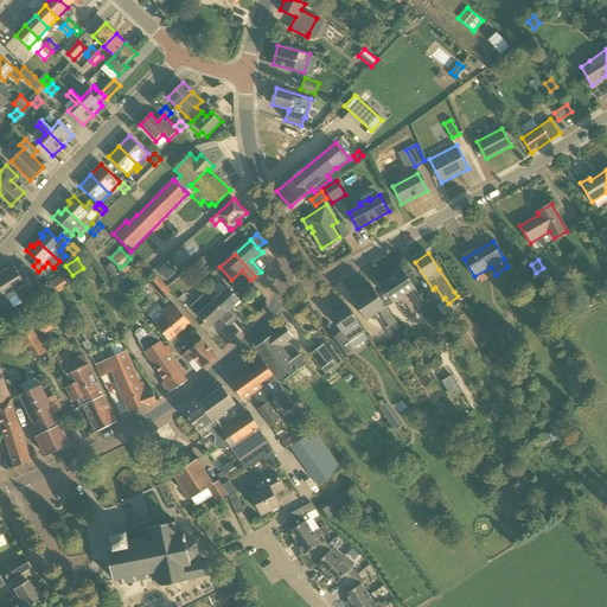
[(110,273),(116,268),(112,262),(104,268),(110,273)]
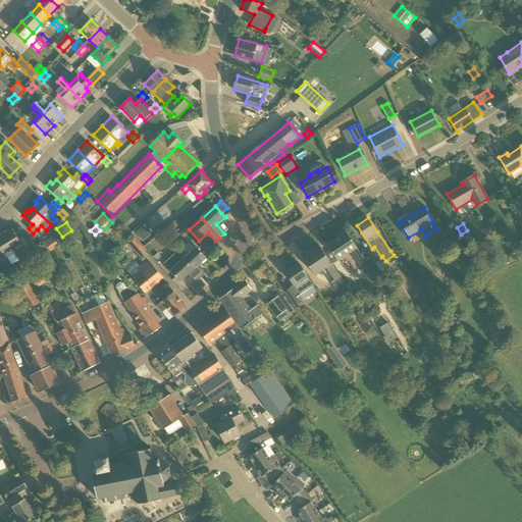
[(144,225),(136,232),(143,242),(152,235),(144,225)]
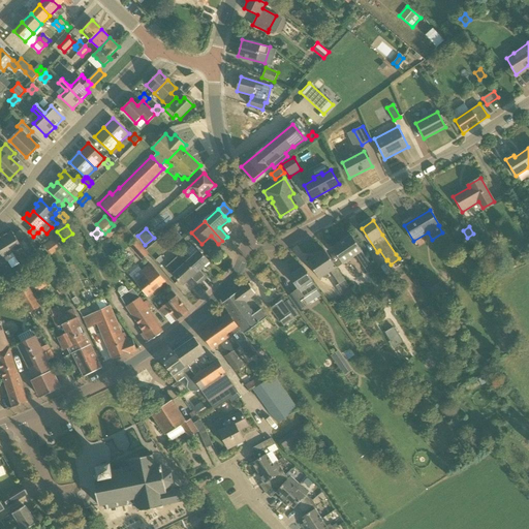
[(182,237),(187,242),(193,236),(188,230),(182,237)]
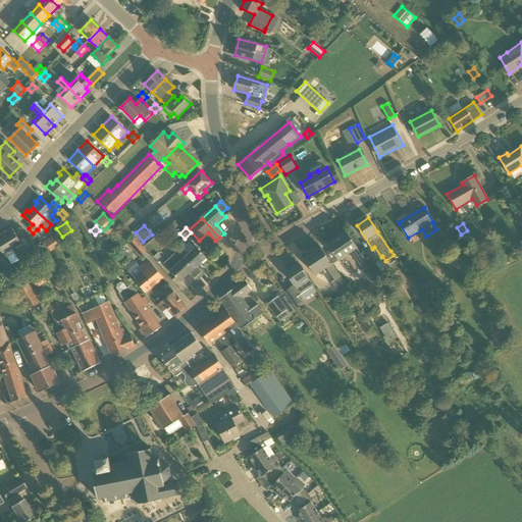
[(3,233),(13,250),(21,244),(24,249),(30,246),(23,235),(18,238),(12,228),(3,233)]
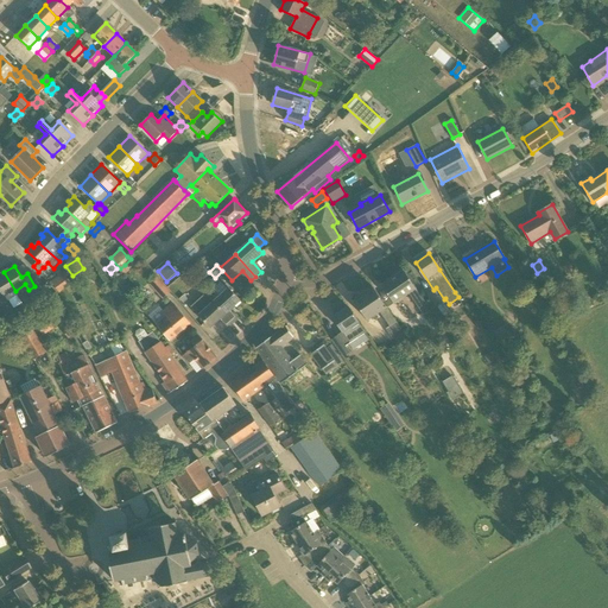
[(426,303),(404,270),(382,285),(394,303),(410,293),(419,308),(426,303)]
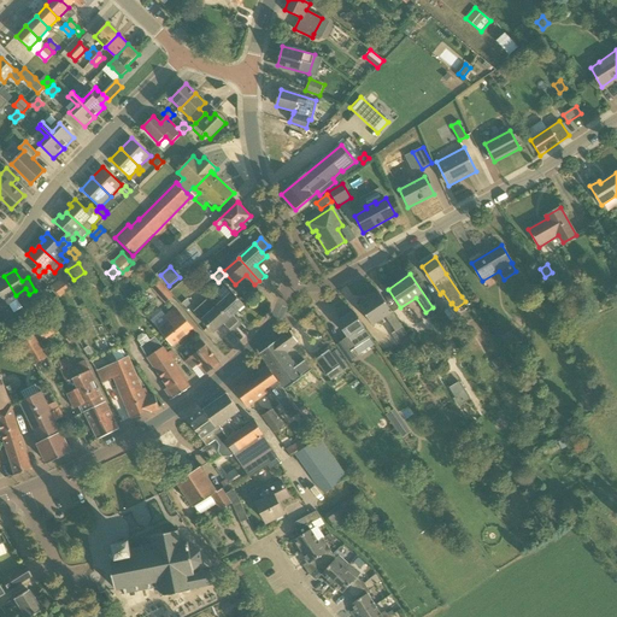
[(5,301),(16,295),(4,276),(0,278),(0,306),(3,311),(9,307),(5,301)]
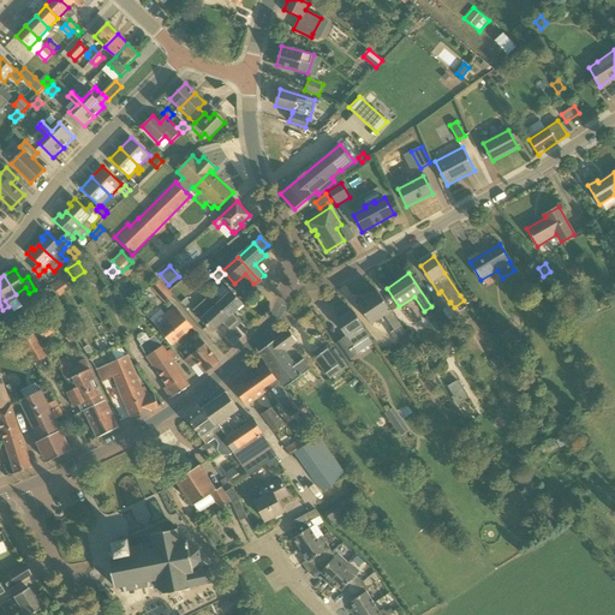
[(63,276),(51,285),(60,297),(71,287),(63,276)]
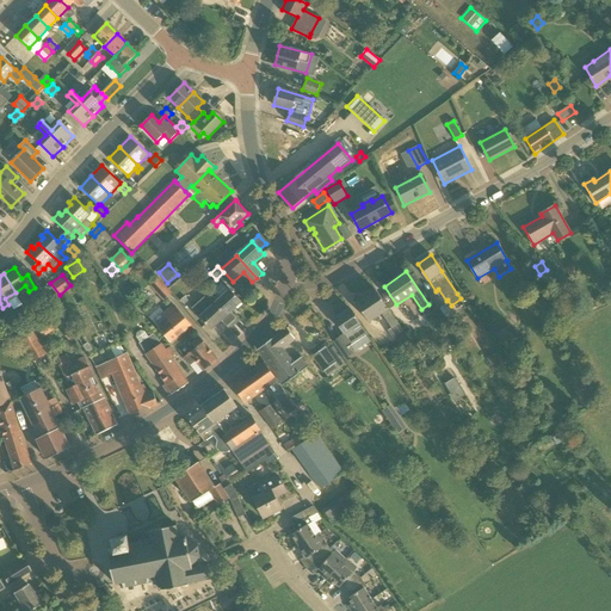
[(173,294),(168,289),(159,278),(150,285),(165,301),(173,294)]
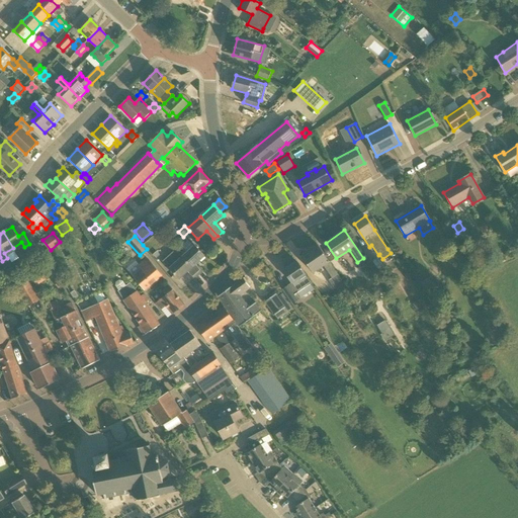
[(177,252),(198,276),(203,271),(196,264),(205,256),(195,245),(182,257),(177,252)]
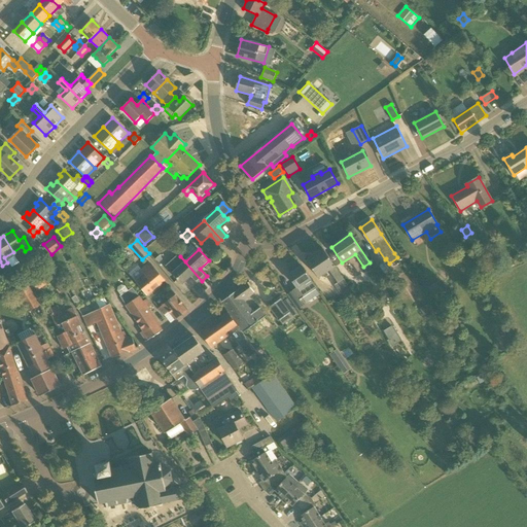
[(350,288),(324,249),(307,260),(319,278),(329,271),(338,283),(335,285),(341,294),(350,288)]
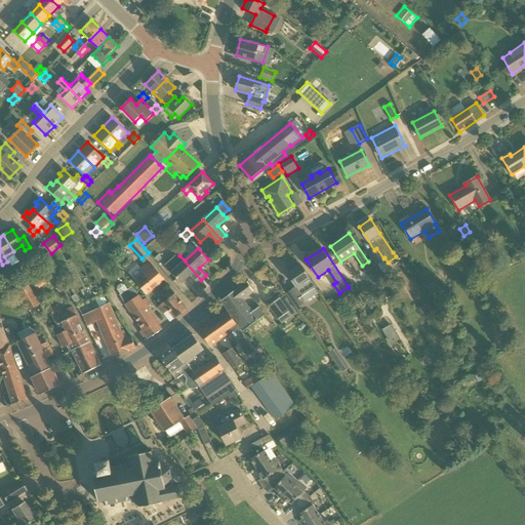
[(197,283),(201,280),(179,255),(167,267),(172,272),(171,272),(182,284),(191,276),(197,283)]
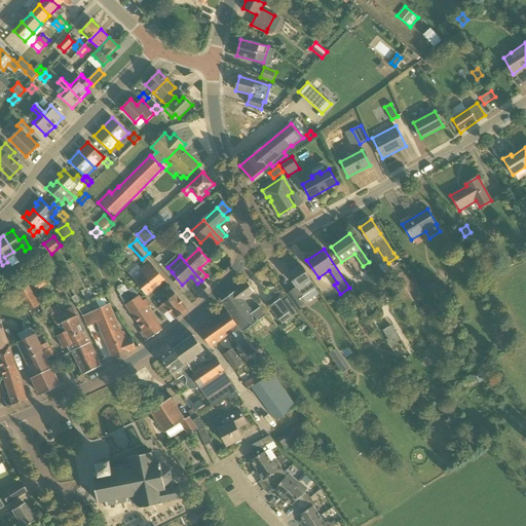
[(27,271),(34,267),(31,260),(23,265),(27,271)]
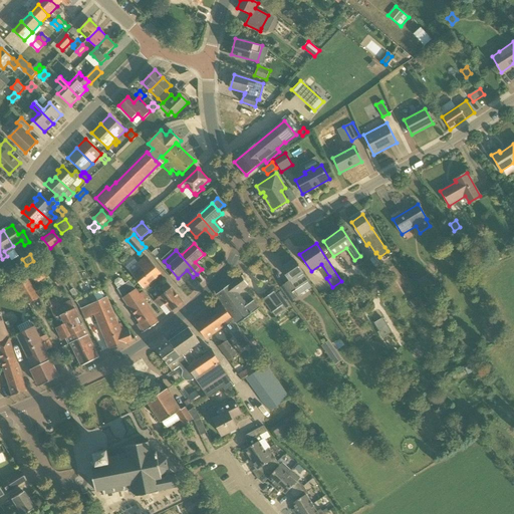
[(132,274),(134,276),(144,288),(161,274),(147,256),(139,263),(141,266),(132,274)]
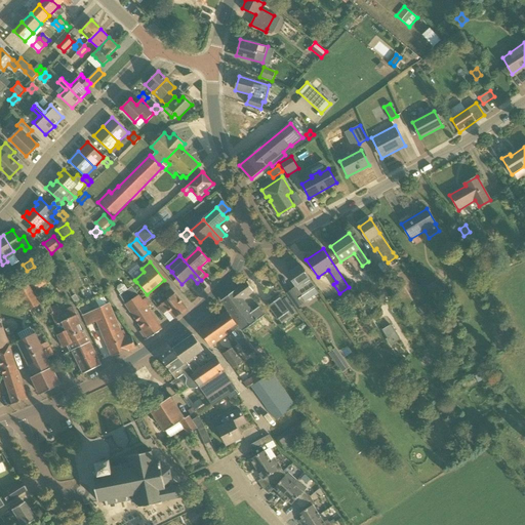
[(10,276),(24,268),(22,264),(8,273),(10,276)]
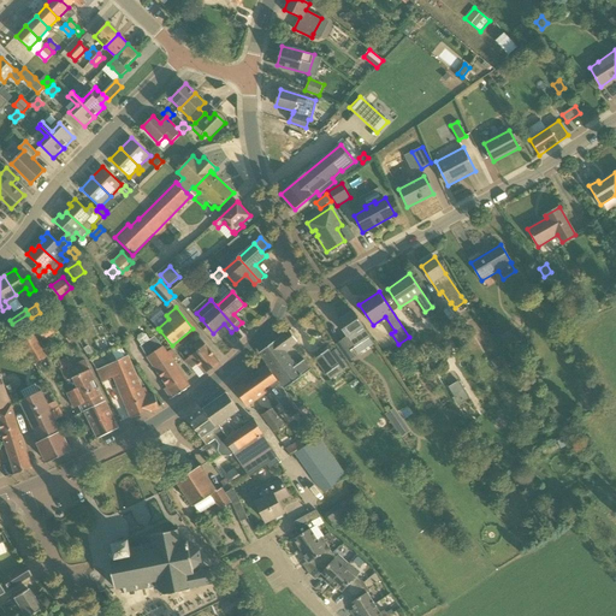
[(363,326),(360,320),(354,312),(338,321),(348,336),(336,344),(349,361),(355,357),(350,350),(362,343),(355,332),(363,326)]
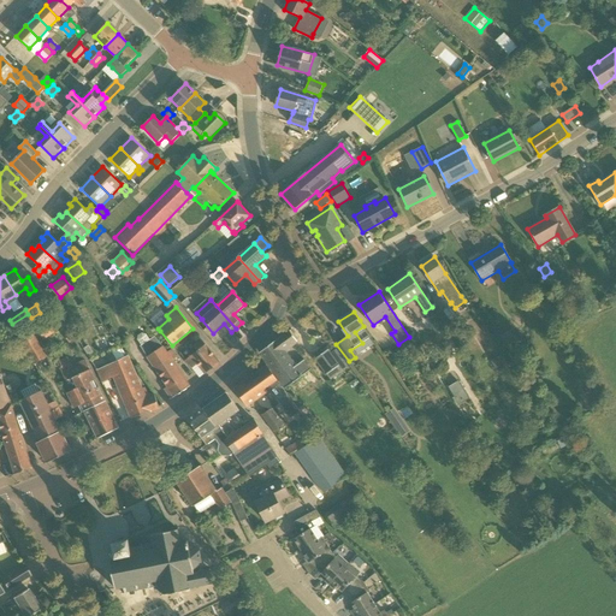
[(165,349),(164,347),(163,347),(148,327),(146,330),(152,339),(150,339),(147,333),(142,333),(138,336),(138,339),(142,345),(141,347),(148,357),(167,386),(165,389),(172,400),(190,386),(173,360),(177,357),(172,350),(167,353),(165,349)]
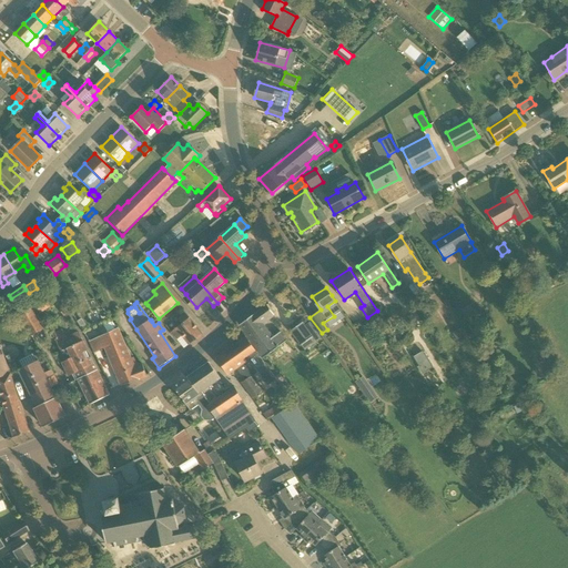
[(460,311),(466,321),(478,312),(473,303),(460,311)]
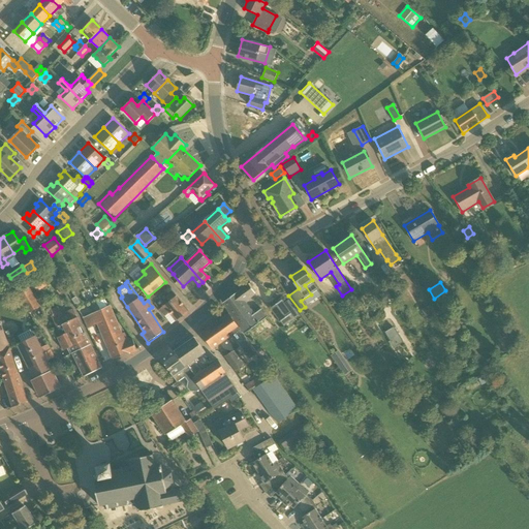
[(223,303),(230,313),(245,333),(268,317),(261,309),(254,315),(244,302),(255,292),(249,283),(223,303)]
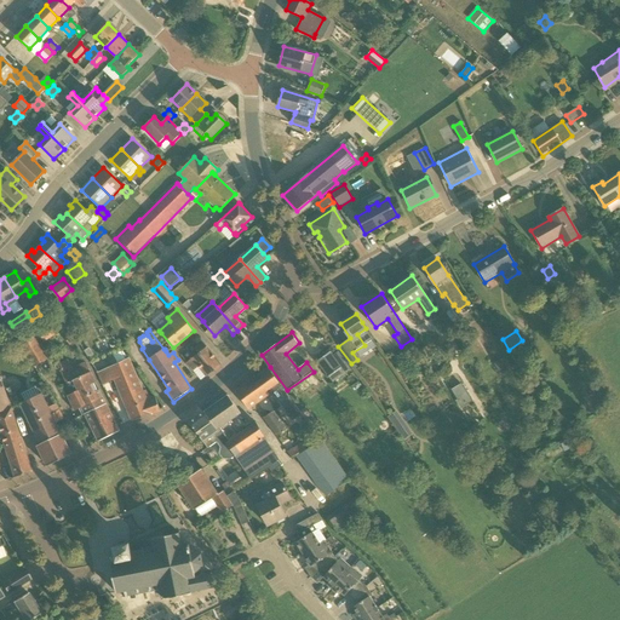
[(75,342),(69,333),(64,337),(70,345),(75,342)]
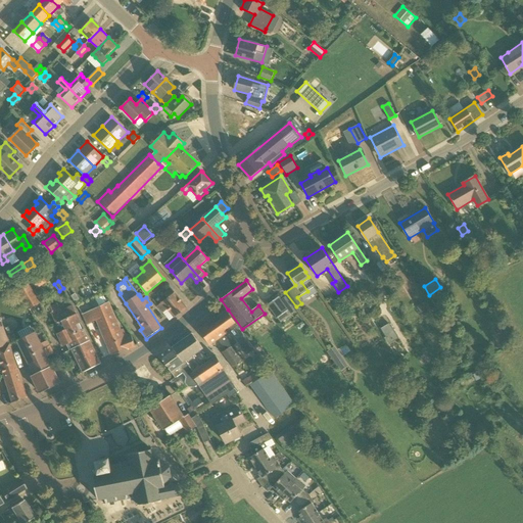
[(29,310),(41,302),(29,283),(16,290),(29,310)]
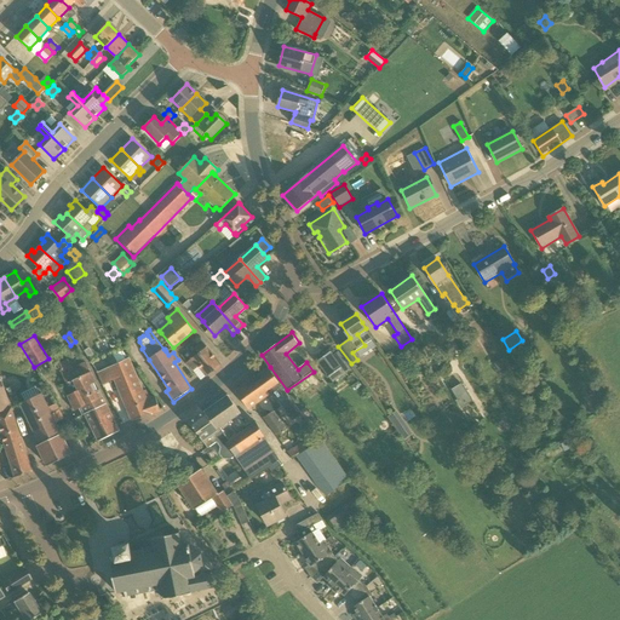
[(222,365),(204,343),(195,349),(199,354),(188,363),(194,371),(199,367),(207,377),(222,365)]
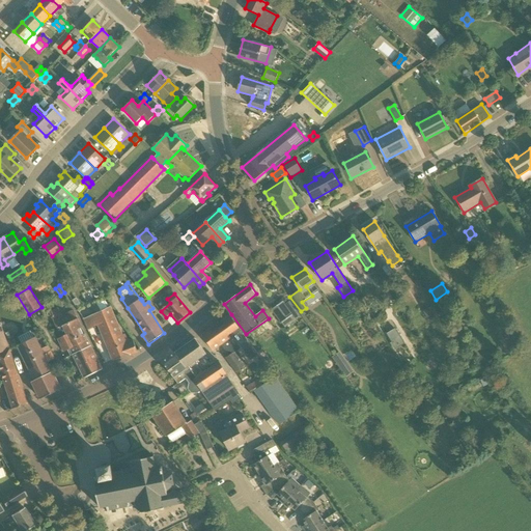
[(285,328),(291,324),(296,319),(295,319),(301,315),(290,301),(286,304),(284,301),(273,310),(281,322),(285,328)]
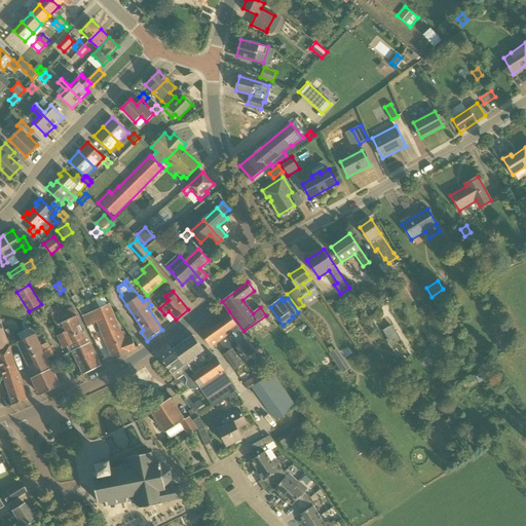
[(434,311),(428,302),(419,307),(425,316),(434,311)]
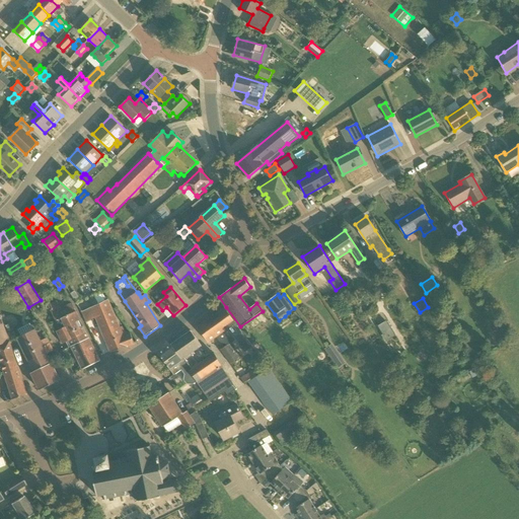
[(135,344),(134,343),(129,330),(126,332),(125,332),(123,334),(115,315),(114,315),(107,300),(85,310),(81,312),(85,322),(97,317),(110,353),(135,344)]
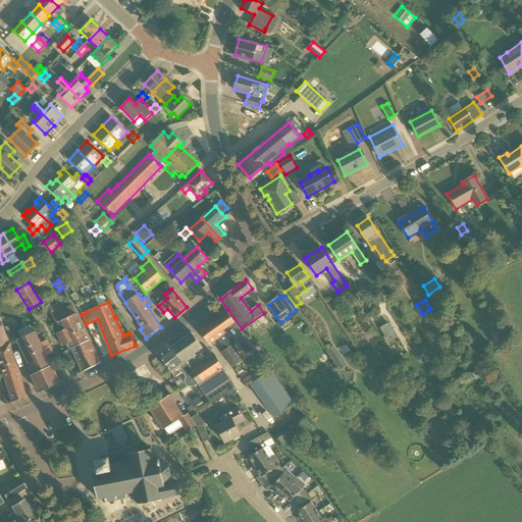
[(61,328),(80,319),(72,305),(51,314),(57,326),(60,325),(61,328)]
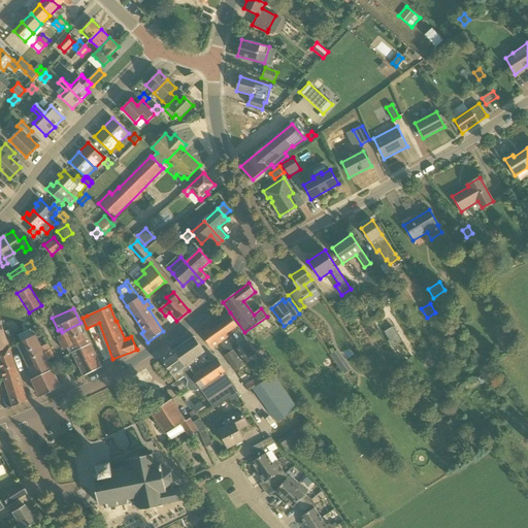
[(221,342),(225,348),(235,340),(246,355),(255,350),(229,312),(201,333),(212,349),(221,342)]
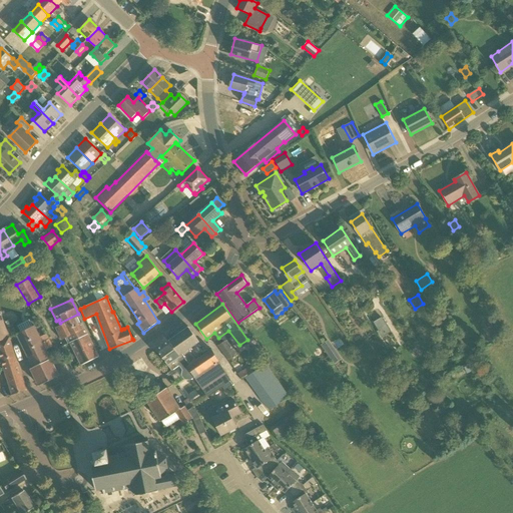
[(0,341),(9,339),(10,339),(1,312),(0,312),(0,341)]
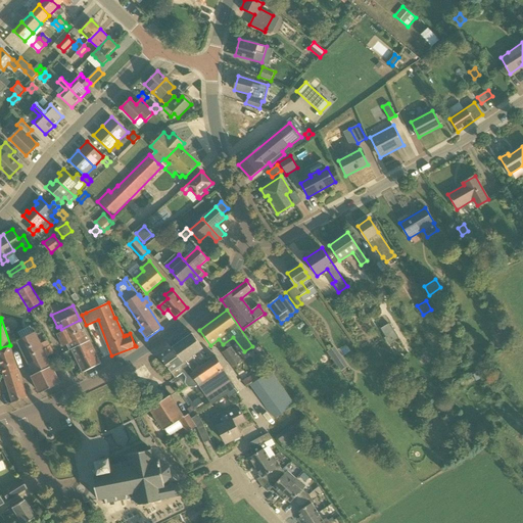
[(72,349),(90,340),(80,320),(61,329),(62,331),(56,334),(62,346),(66,344),(69,350),(72,349)]
